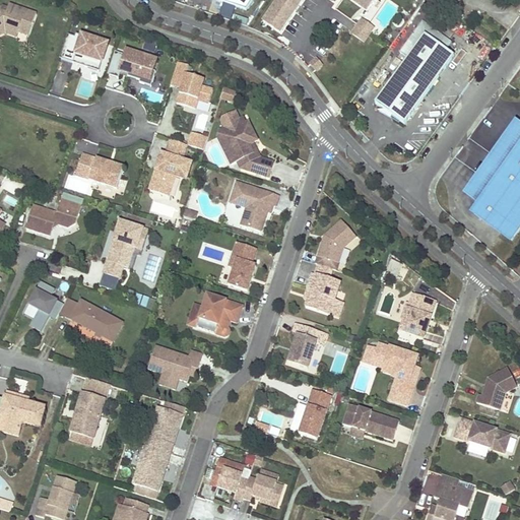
[(257,0),(210,0),(249,12),(257,0)]
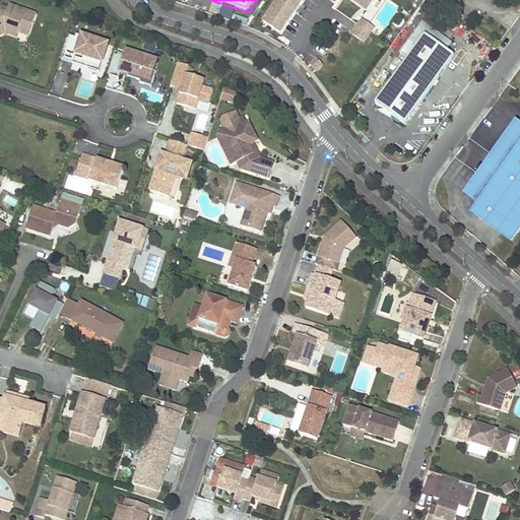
[(281,0),(265,23),(282,36),(306,0),(281,0)]
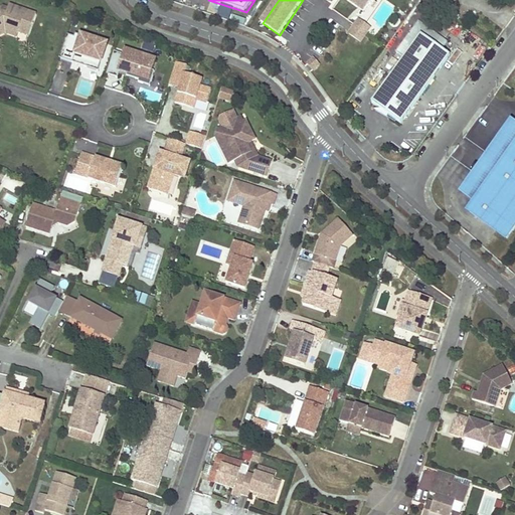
[(346,0),(365,14),(374,0),(346,0)]
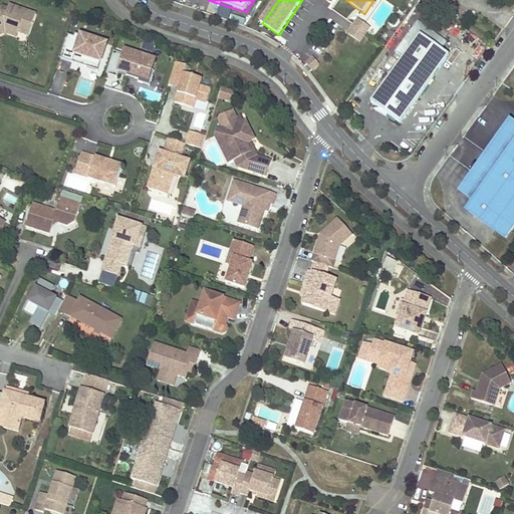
[(8,5),(8,8),(6,11),(2,10),(0,10),(0,28),(2,28),(18,33),(28,37),(36,15),(8,5)]
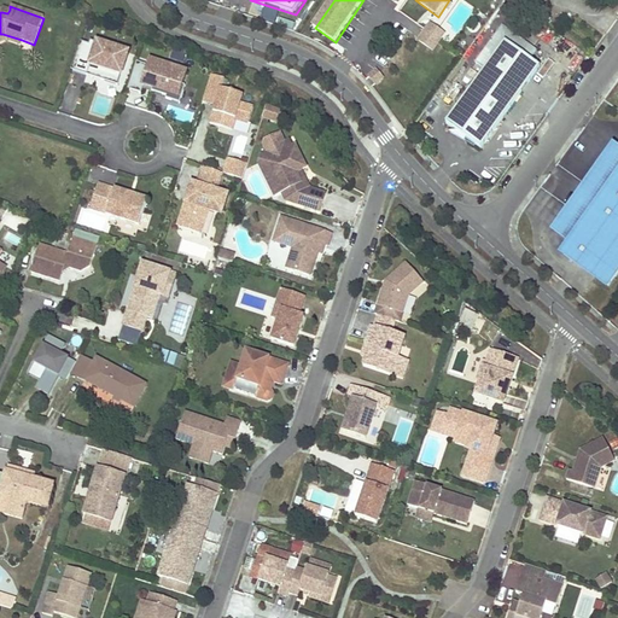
[(279,17),(277,24),(292,29),(295,22),(279,17)]
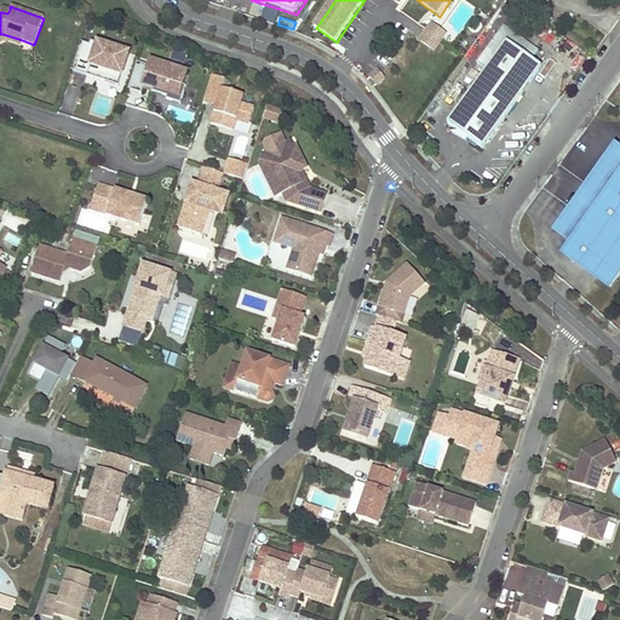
[(447,35),(434,26),(423,42),(436,52),(447,35)]
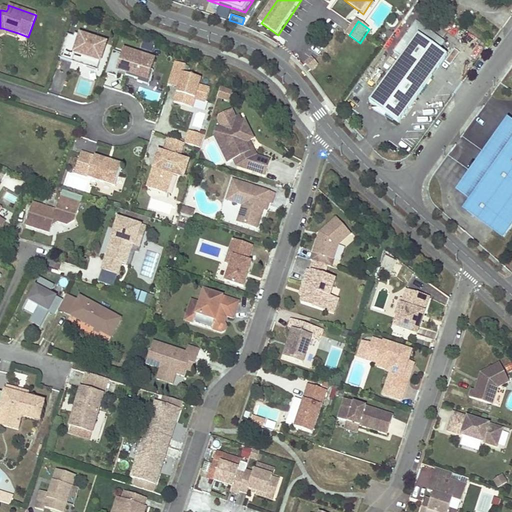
[(416,22),(410,29),(418,35),(438,50),(444,42),(416,22)]
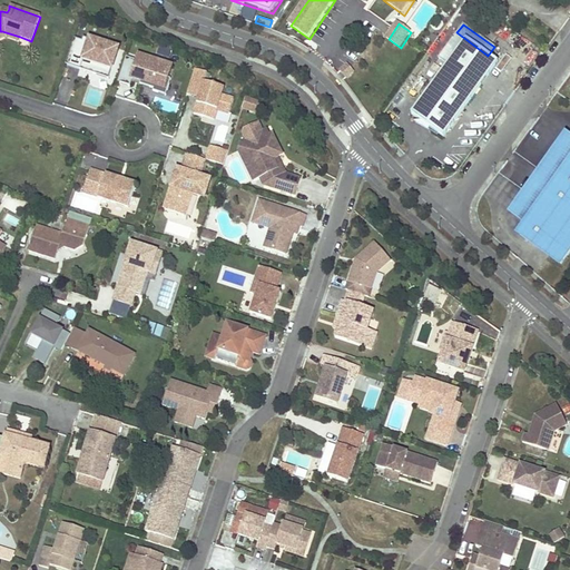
[(20,37),(2,31),(0,31),(0,40),(7,39),(18,43),(20,37)]
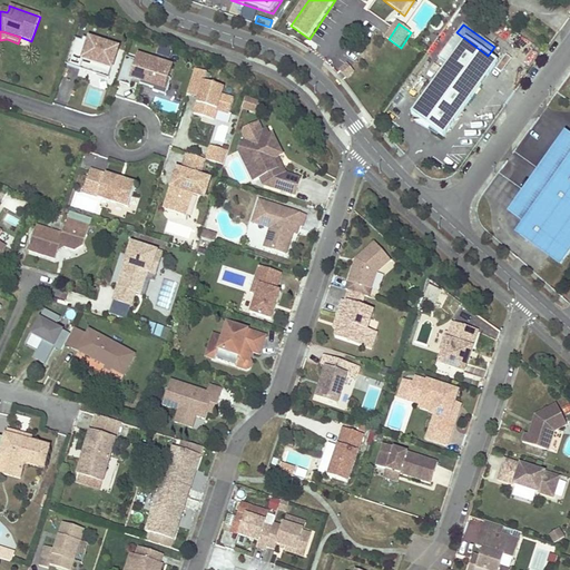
[(457,50),(465,39),(457,32),(449,45),(457,50)]
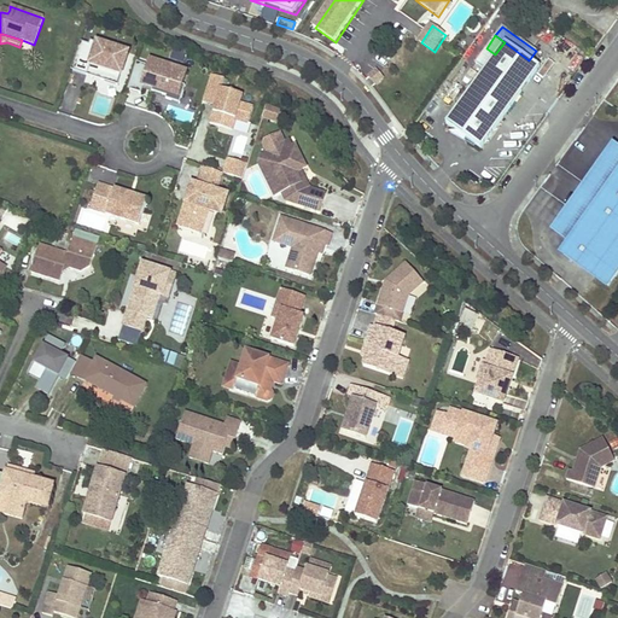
[(89,45),(81,42),(71,70),(88,76),(91,68),(104,73),(101,80),(118,86),(129,53),(91,41),(89,45)]
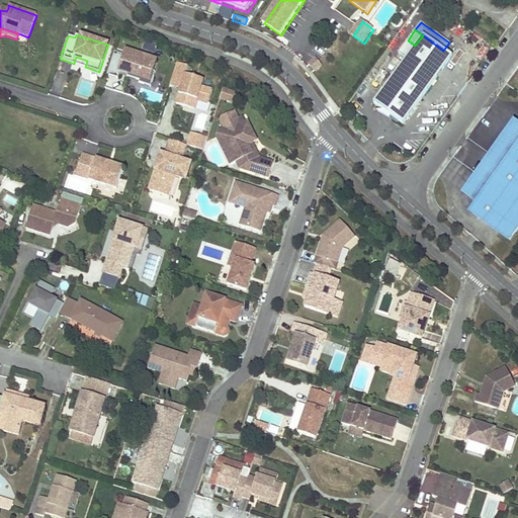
[(443,51),(423,35),(415,46),(408,40),(399,53),(406,59),(373,103),(403,124),(451,57),(443,51)]
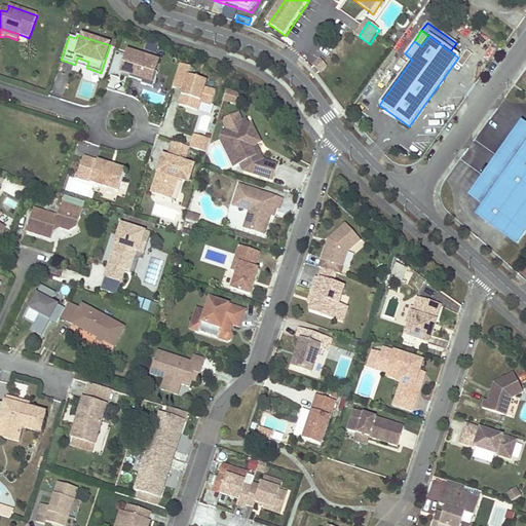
[(129,52),(127,57),(117,53),(110,76),(120,80),(122,73),(130,75),(129,78),(143,82),(142,84),(154,88),(158,73),(155,72),(159,62),(129,52)]
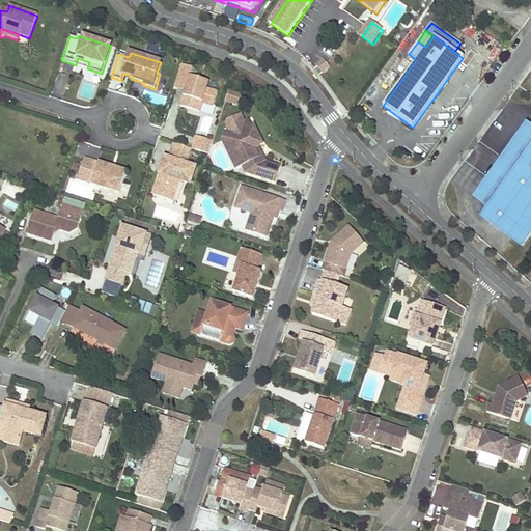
[(319,67),(325,74),(331,68),(326,62),(319,67)]
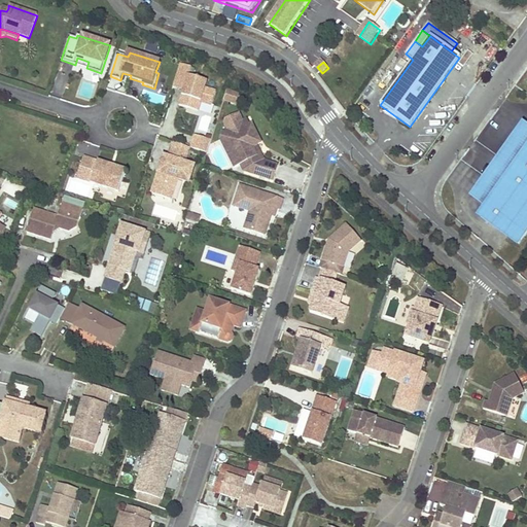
[(207,81),(188,76),(191,67),(179,64),(172,86),(183,91),(185,91),(184,94),(182,95),(178,105),(187,108),(189,102),(200,105),(201,101),(211,105),(215,92),(205,89),(207,81)]
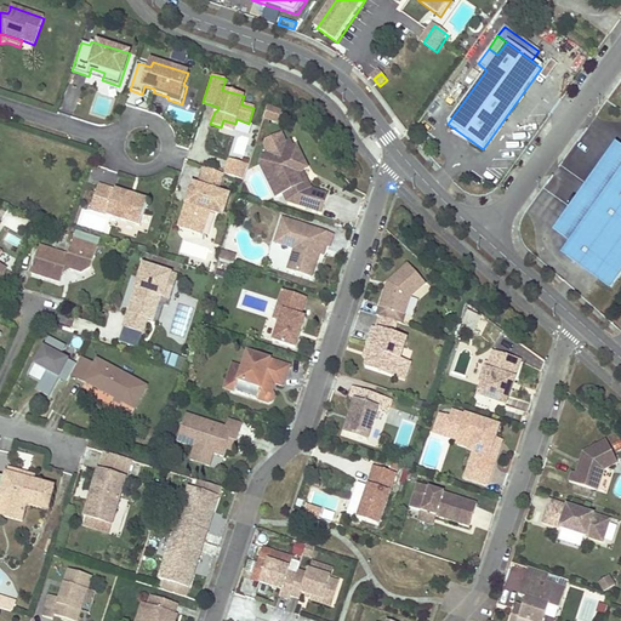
[(275,124),(279,109),(268,106),(263,120),(275,124)]
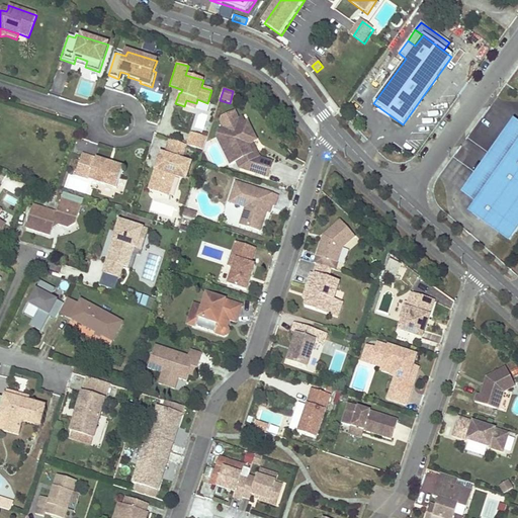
[(230,125),(232,130),(225,133),(231,146),(223,150),(230,164),(236,161),(239,168),(269,177),(274,162),(260,157),(258,152),(254,154),(251,148),(255,146),(253,143),(258,141),(248,121),(246,122),(243,116),(229,123),(230,125)]
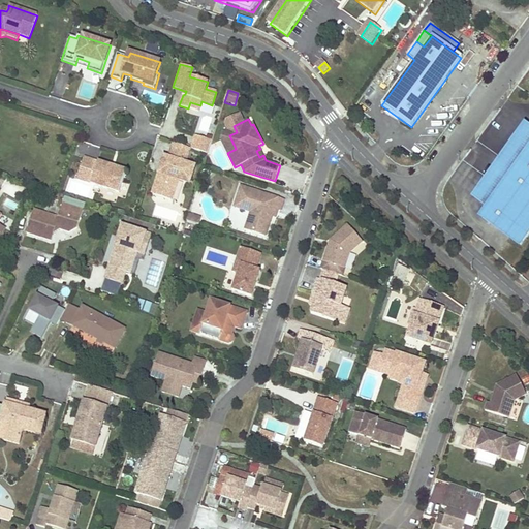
[(528,237),(528,127),(478,197),(492,208),(486,217),(524,244),(528,237)]
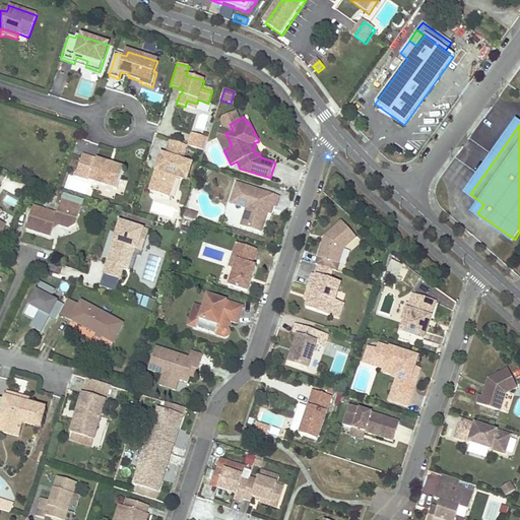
[(233,130),(231,126),(219,131),(217,137),(223,150),(232,146),(225,133),(233,130)]
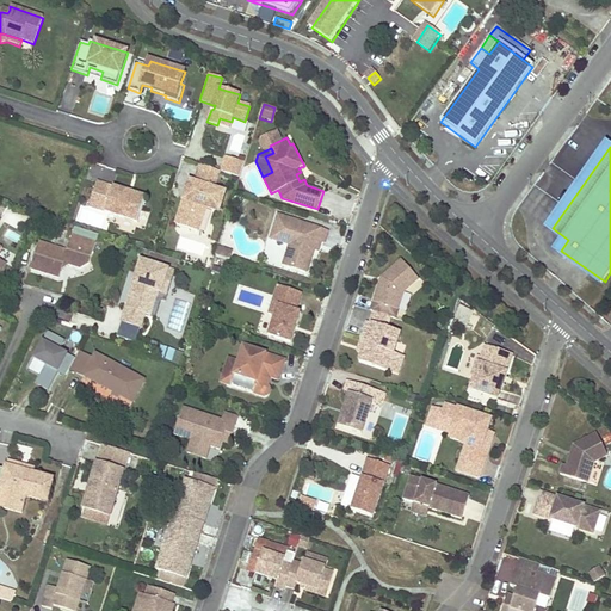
[(240,178),(245,162),(227,156),(222,172),(240,178)]
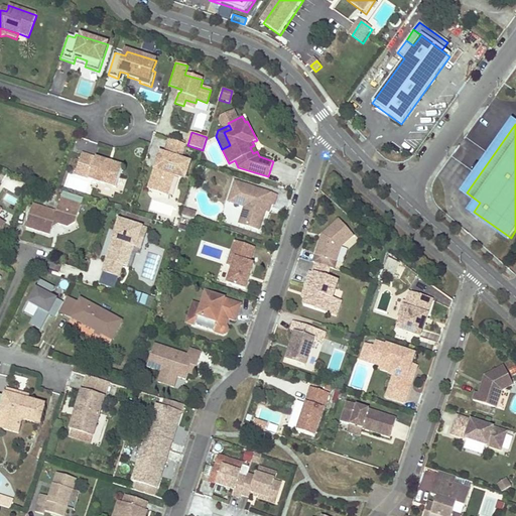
[(159,171),(155,170),(149,188),(167,195),(173,176),(184,180),(191,161),(180,157),(185,144),(169,139),(165,152),(159,171)]
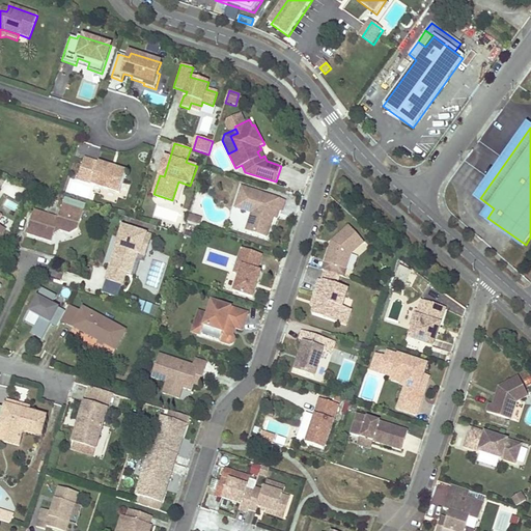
[(170,157),(166,156),(160,175),(164,176),(170,157)]
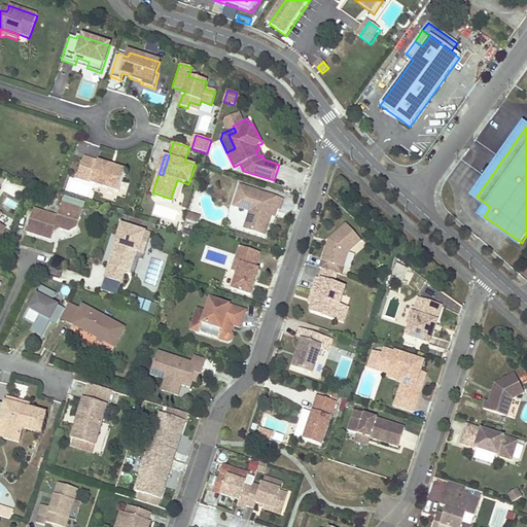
[(84,159),(77,180),(119,194),(127,172),(115,168),(114,172),(110,170),(111,167),(84,159)]
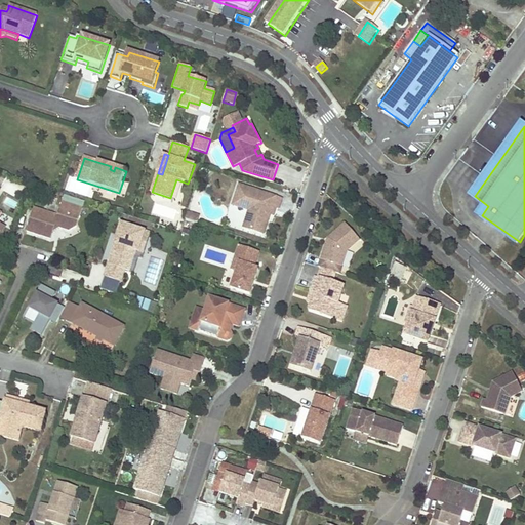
[(280,208),(283,199),(241,185),(234,205),(250,210),(245,228),(265,234),(271,214),(274,206),(277,207),(280,208)]
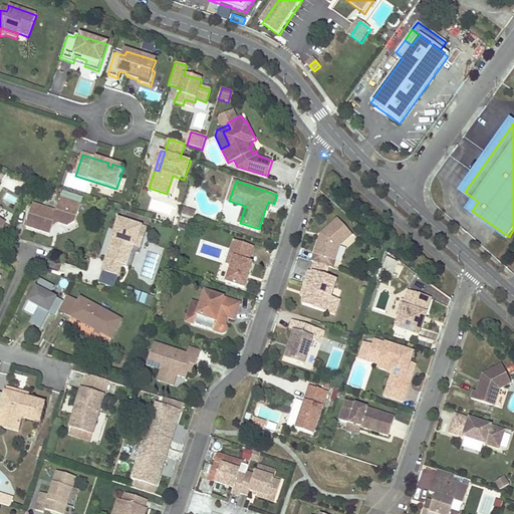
[(50,234),(53,225),(56,223),(67,226),(75,223),(81,205),(61,199),(56,212),(33,204),(26,227),(50,234)]
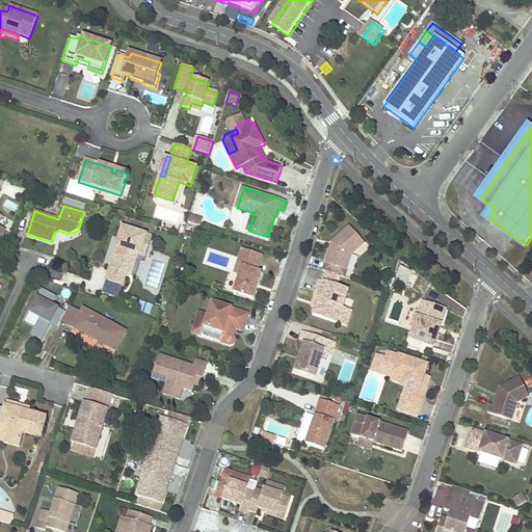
[(190,214),(187,221),(194,223),(197,216),(190,214)]
